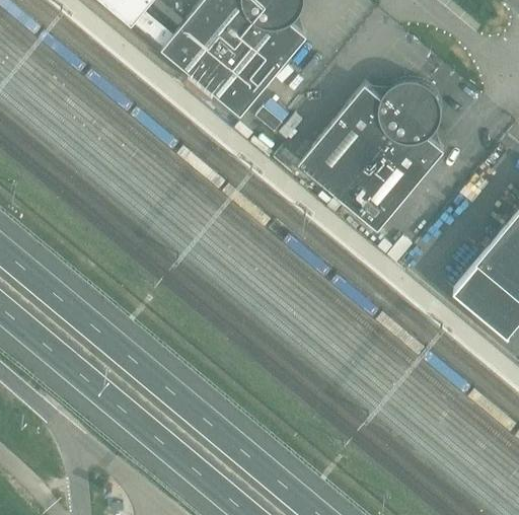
[(152,0),(100,0),(132,25),(134,23),(145,10),(146,8),(152,0)]
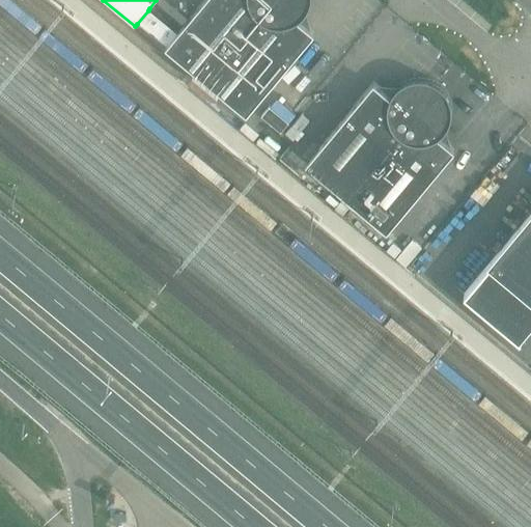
[(206,0),(177,35),(166,49),(165,51),(246,118),(314,37),(304,29),(302,20),(305,16),(308,11),(310,6),(311,1),(310,0),(206,0)]
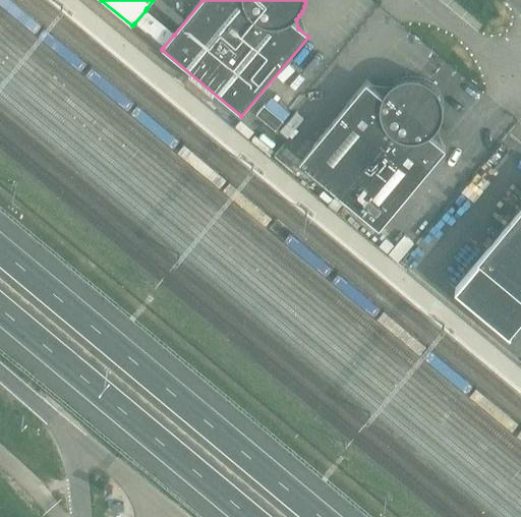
[(174,35),(146,10),(134,23),(163,48),(174,35)]
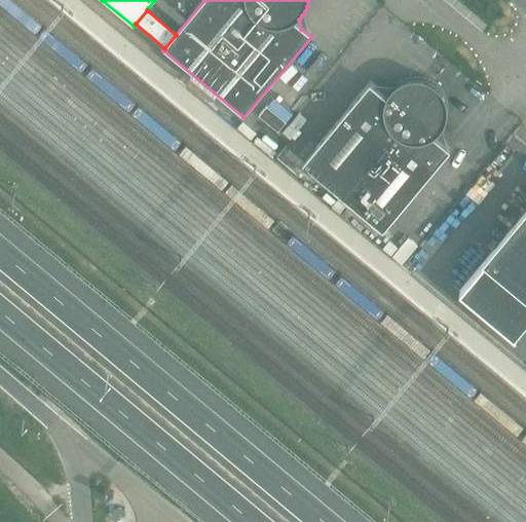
[(382,233),(450,153),(440,145),(438,136),(441,132),(444,126),(446,122),(447,116),(447,111),(447,106),(445,101),(443,96),(440,91),(436,87),(431,84),(426,82),(421,81),(416,80),(411,80),(406,82),(401,84),(396,87),(391,90),(388,95),(379,94),(369,85),(302,166),(382,233)]
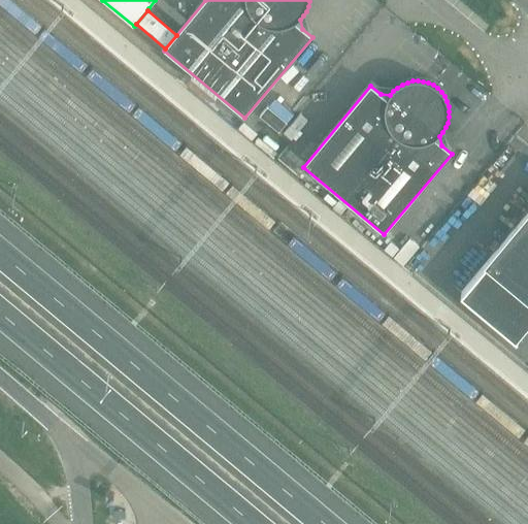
[(527,216),(490,261),(523,289),(527,293),(527,216)]
